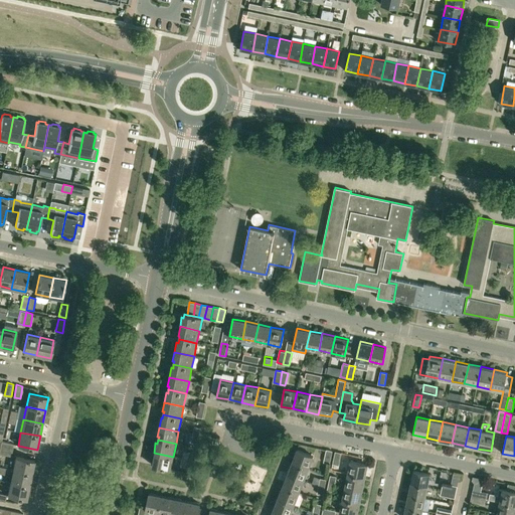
[(0,454),(11,457),(12,450),(0,448),(0,447),(0,454)]
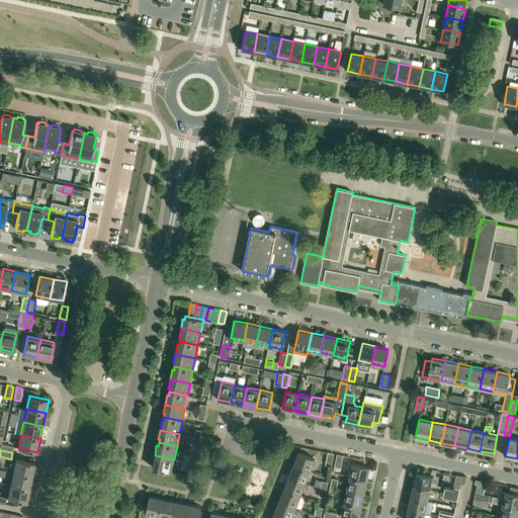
[(293,464),(311,471),(315,458),(298,452),(293,464)]
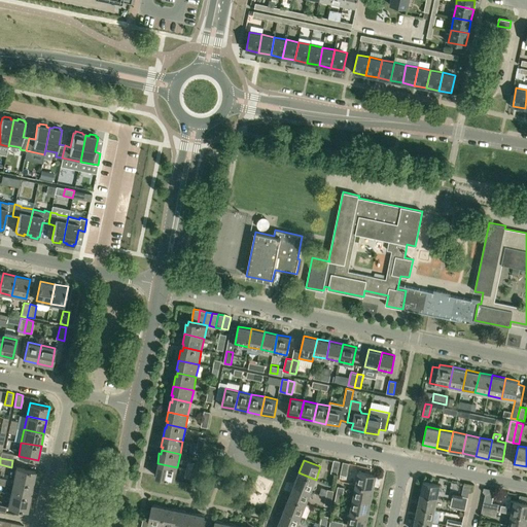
[(341,461),(335,460),(331,472),(338,475),(341,461)]
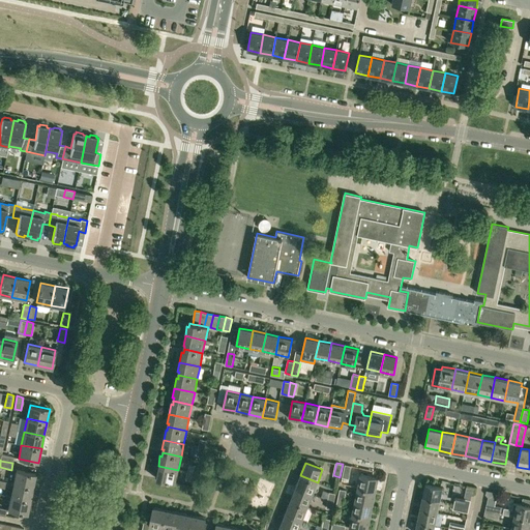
[(352,466),(346,465),(343,477),(349,478),(352,466)]
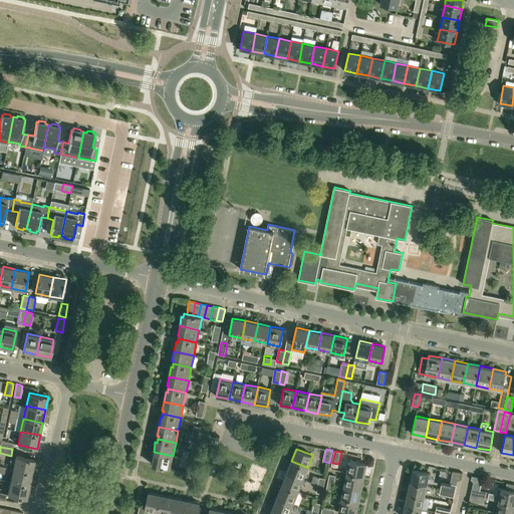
[(170,468),(173,456),(154,452),(152,461),(153,461),(153,465),(170,468)]
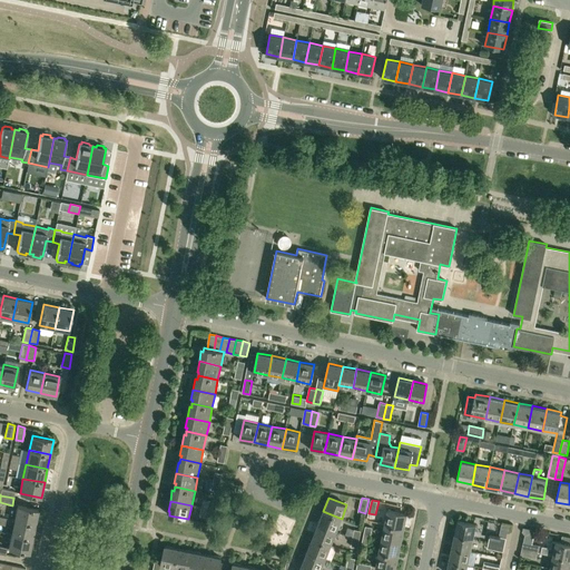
[(15,520),(36,524),(39,509),(18,504),(15,520)]
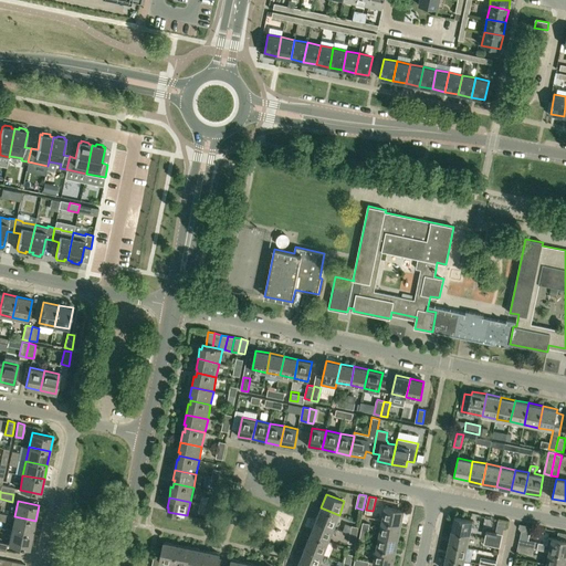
[(383,521),(401,524),(405,511),(385,506),(383,521)]
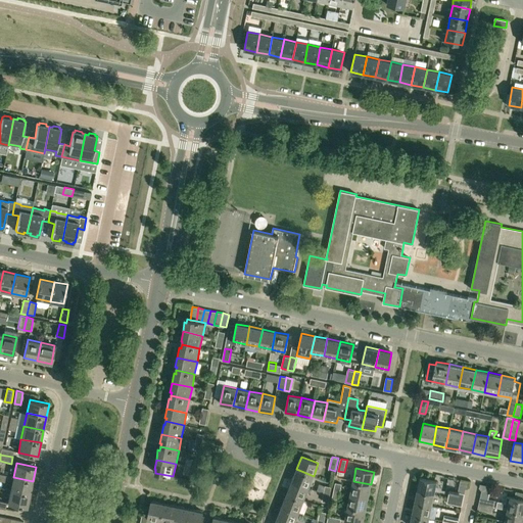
[(308,487),(314,476),(296,469),(292,481),(308,487)]
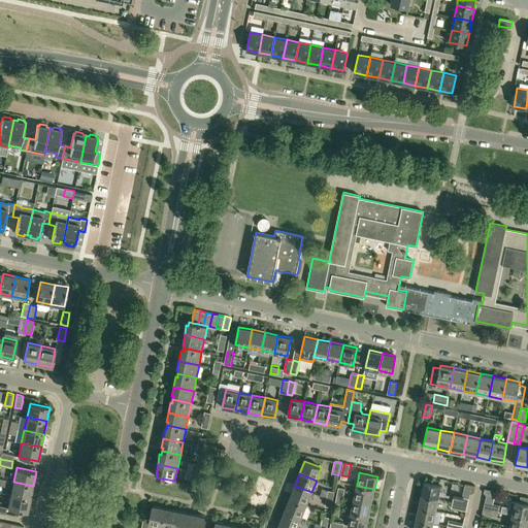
[(30,498),(33,486),(13,482),(10,494),(30,498)]
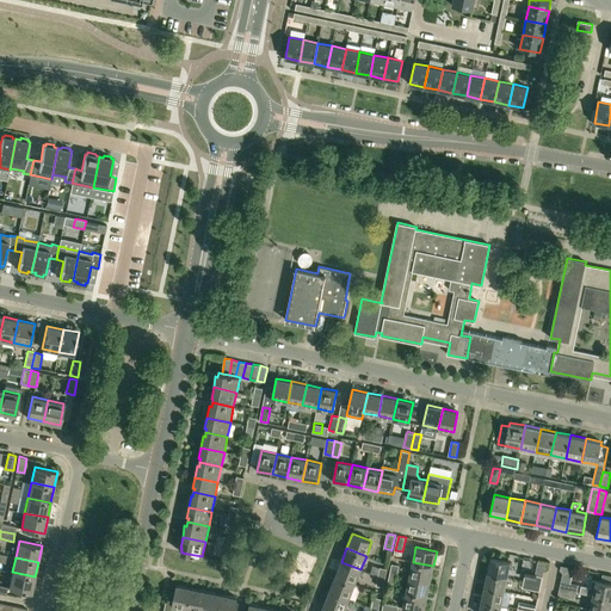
[(507,576),(510,562),(491,559),(488,573),(507,576)]
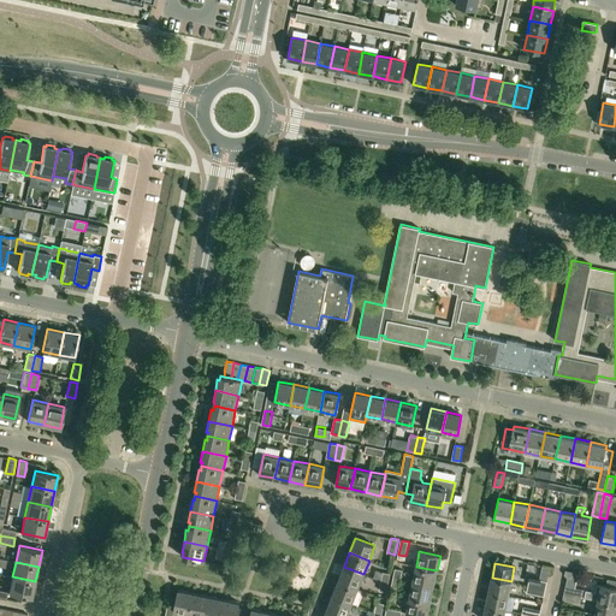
[(357,588),(363,574),(344,567),(338,581),(357,588)]
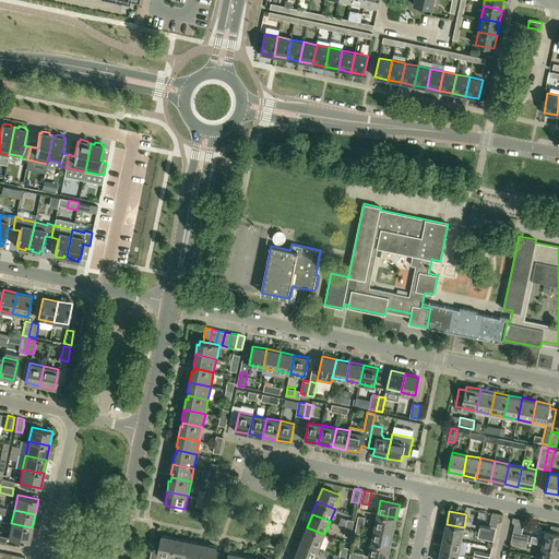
[(393,532),(396,518),(378,514),(375,527),(393,532)]
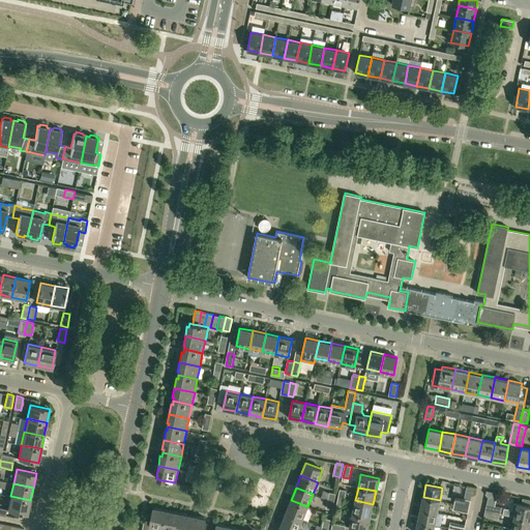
[(27,513),(30,500),(10,496),(7,510),(27,513)]
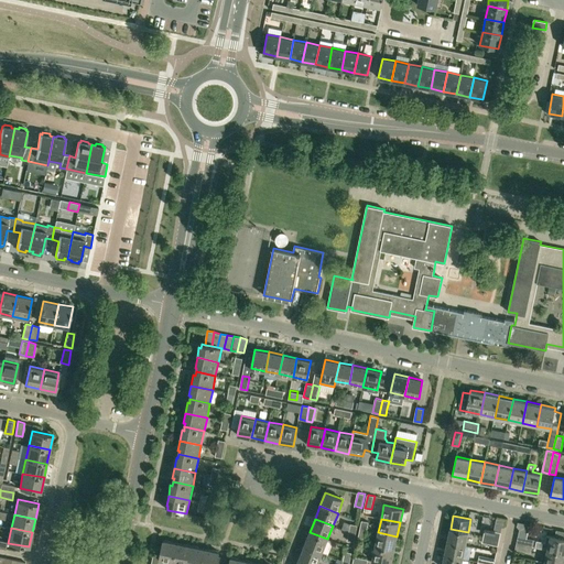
[(465,545),(468,532),(451,529),(447,542),(465,545)]
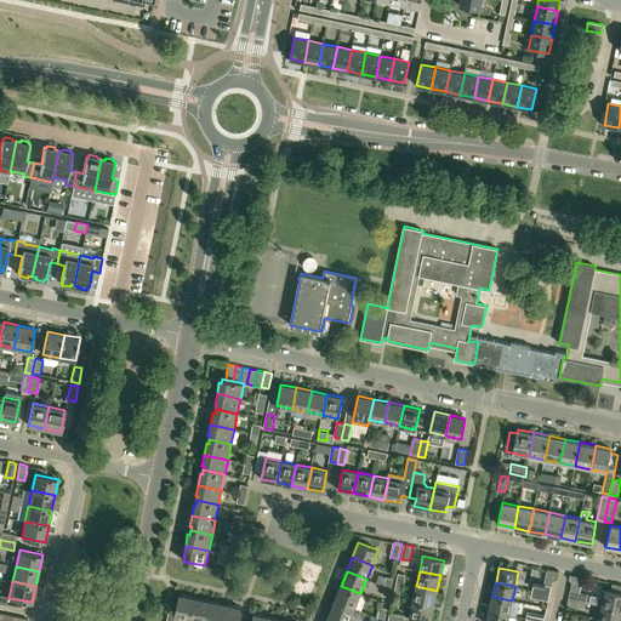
[(550,593),(551,586),(534,582),(533,590),(550,593)]
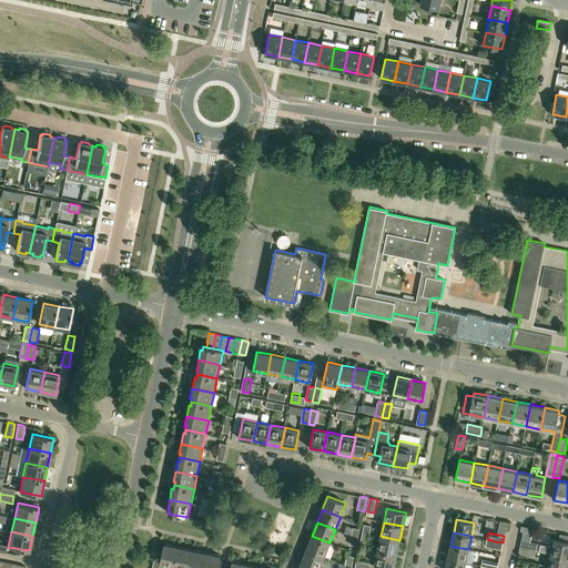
[(325,556),(330,543),(312,536),(306,549),(325,556)]
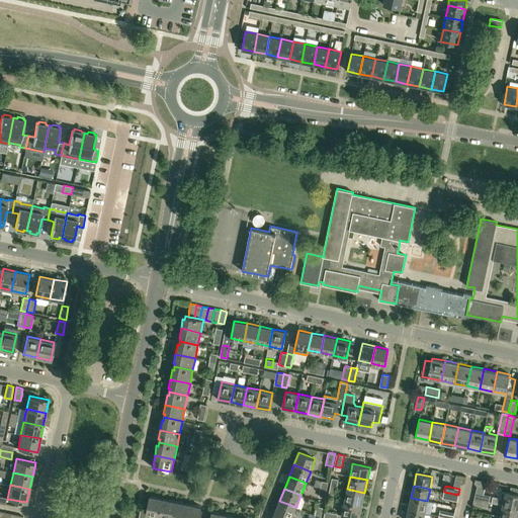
[(362,505),(364,493),(347,489),(344,502),(362,505)]
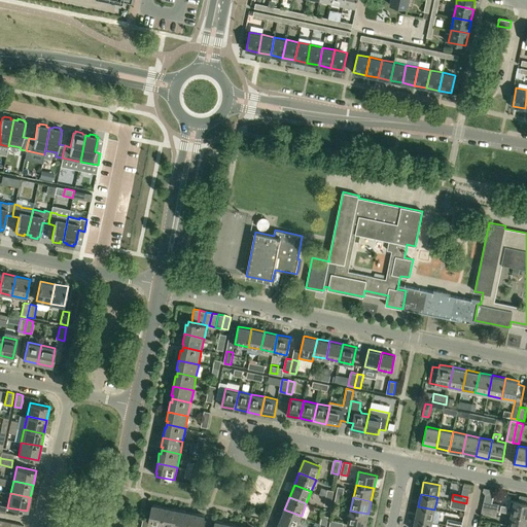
[(465,510),(466,503),(452,500),(451,506),(465,510)]
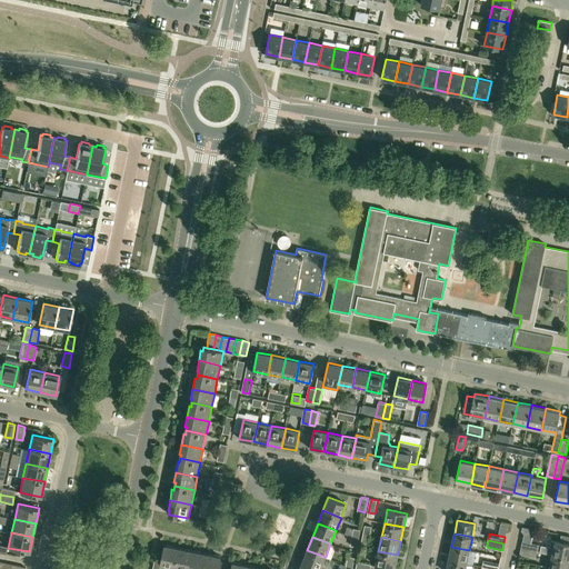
[(521,548),(537,550),(538,545),(529,542),(522,540),(521,548)]
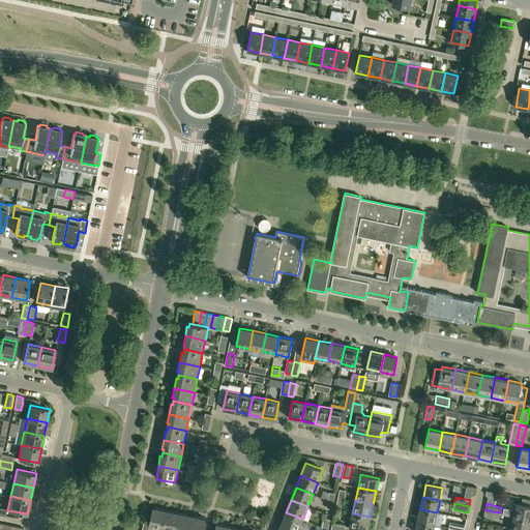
[(529,505),(518,503),(513,503),(512,509),(504,507),(503,513),(514,516),(529,519),(529,505)]
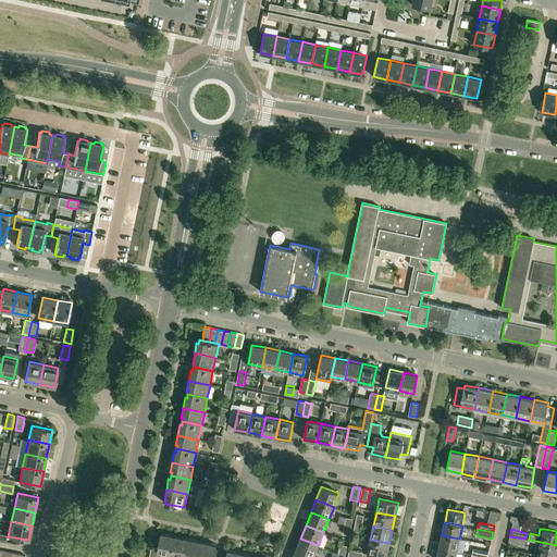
[(171,555),(175,536),(161,533),(158,548),(151,547),(150,556),(156,556),(158,552),(171,555)]
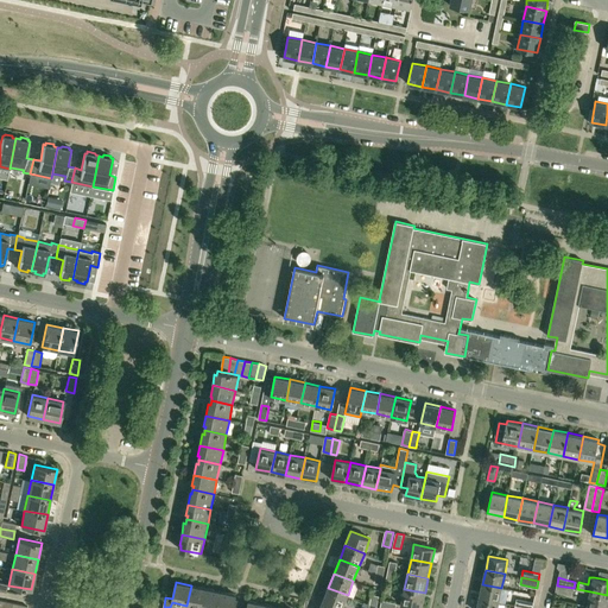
[(499,602),(501,588),(482,584),(480,597),(499,602)]
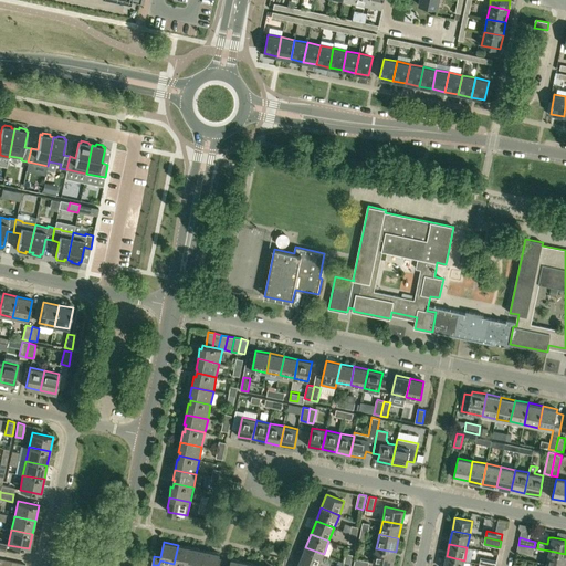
[(185,565),(188,565),(192,547),(178,545),(174,564),(185,565)]
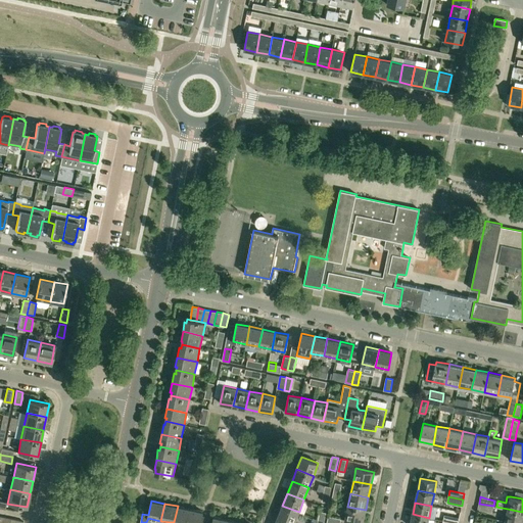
[(492,513),(493,506),(479,504),(478,509),(492,513)]
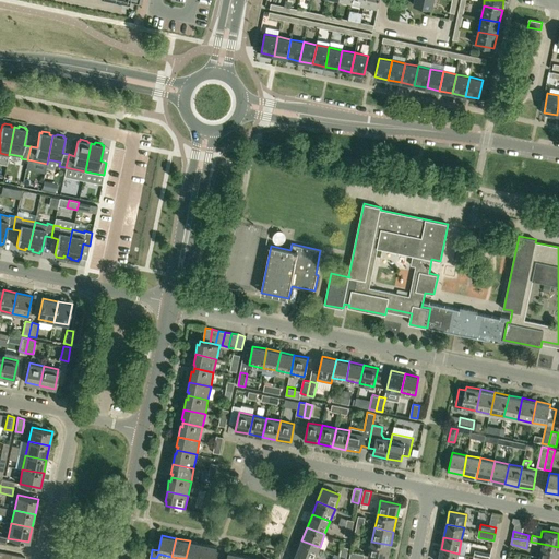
[(200,558),(203,544),(190,540),(186,558),(200,558)]
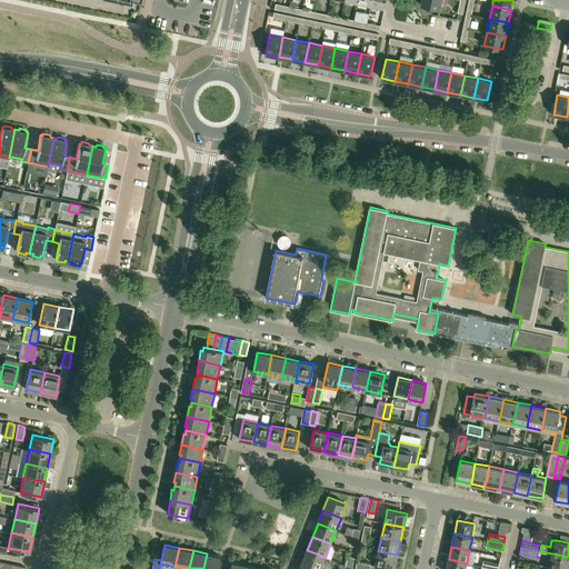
[(317,568),(320,568),(326,557),(307,550),(301,563),(317,568)]
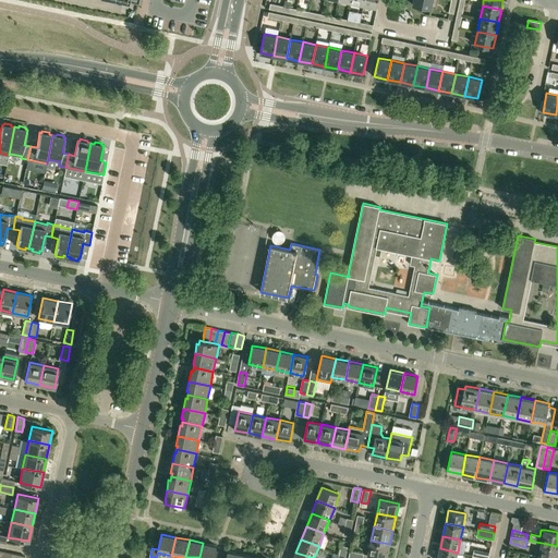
[(386,557),(390,544),(371,541),(368,555),(386,557)]
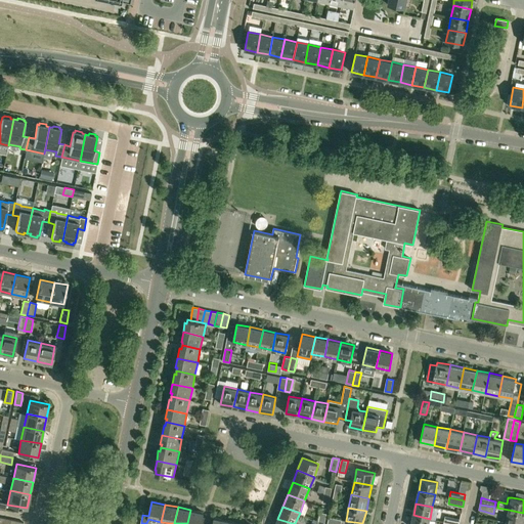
[(190,510),(187,523),(207,523),(209,519),(203,518),(204,513),(190,510)]
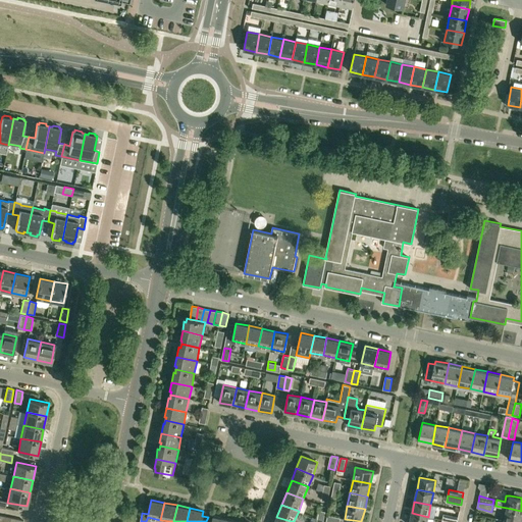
[(513,521),(521,521),(521,517),(521,511),(507,508),(505,520),(513,521)]
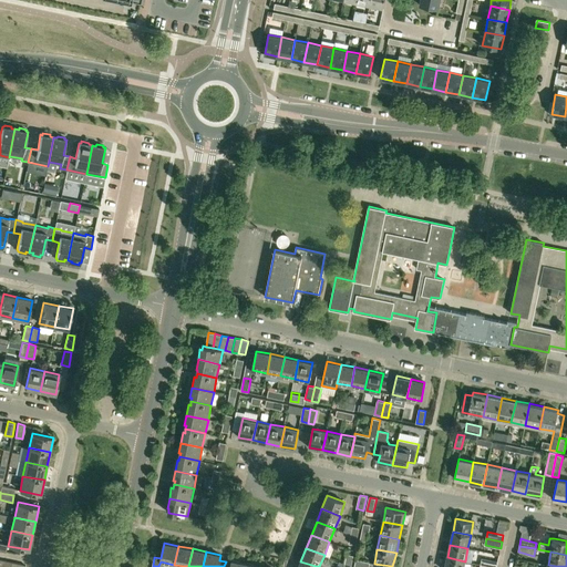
[(463,566),(465,562),(447,557),(444,566),(463,566)]
